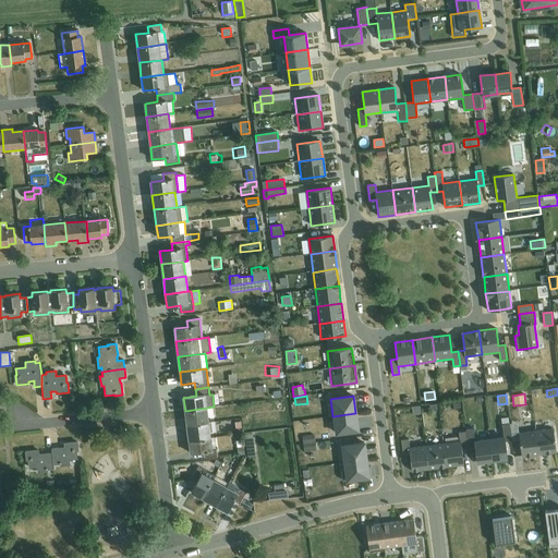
[(214,407),(185,411),(186,425),(215,422),(217,422),(215,405),(214,407)]
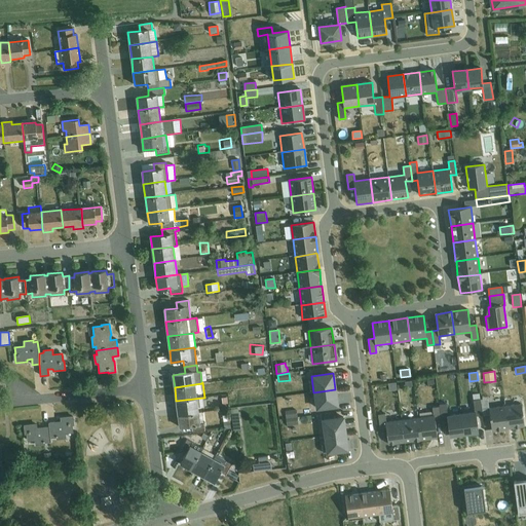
[(396,382),(388,383),(388,390),(397,389),(396,382)]
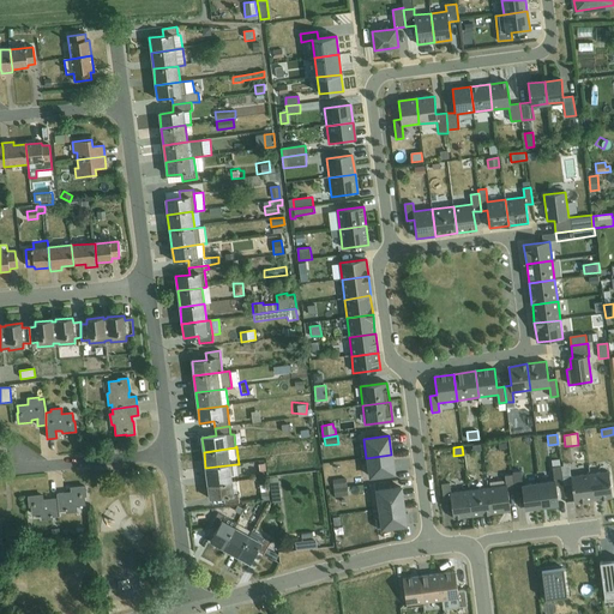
[(391,455),(366,458),(368,477),(393,474),(391,455)]
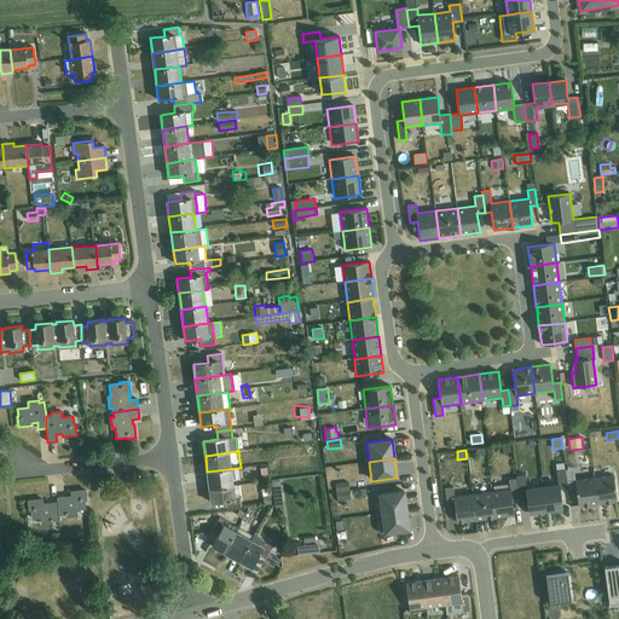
[(543,486),(545,512),(563,509),(560,490),(567,489),(563,463),(556,464),(559,484),(543,486)]
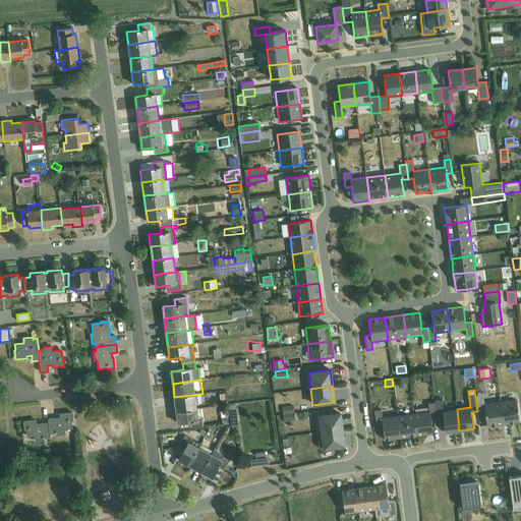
[(200,394),(174,397),(176,411),(196,409),(196,404),(201,403),(200,394)]
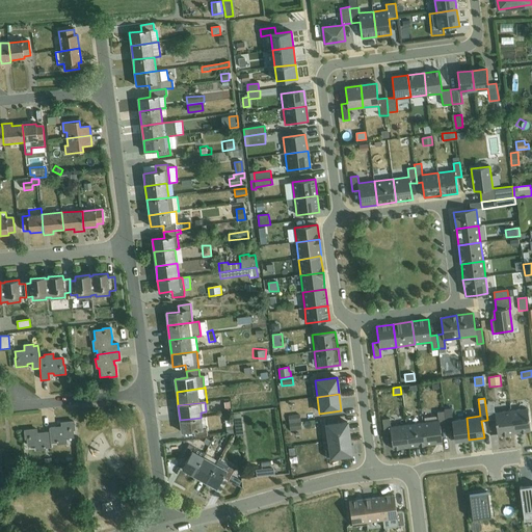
[(444,411),(446,426),(452,425),(454,442),(469,440),(467,418),(453,420),(451,408),(444,409),(444,411)]
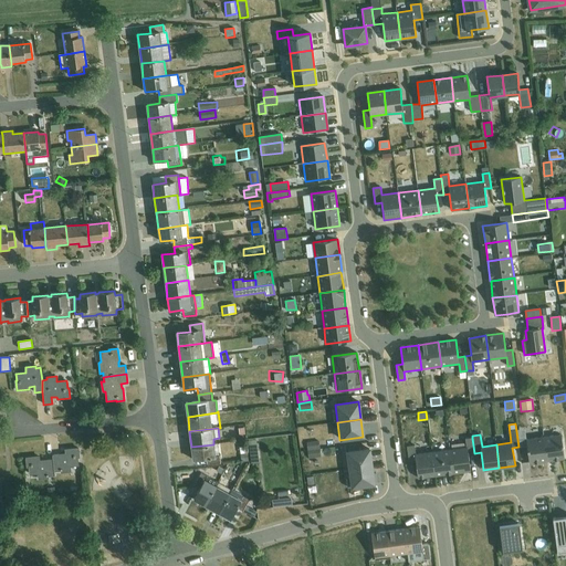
[(544,437),(546,461),(564,459),(561,435),(544,437)]
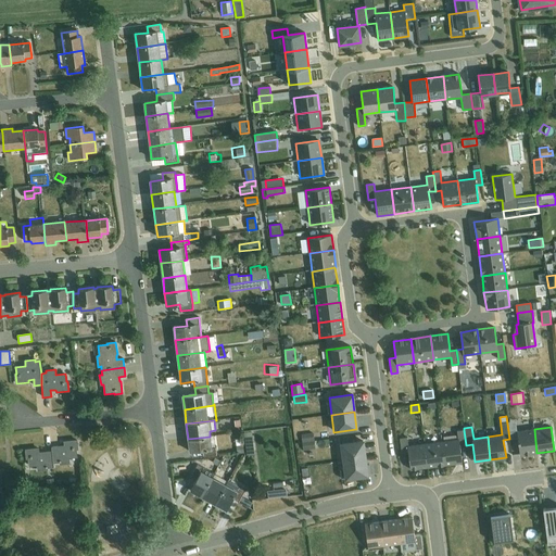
[(536,453),(534,429),(517,431),(520,455),(536,453)]
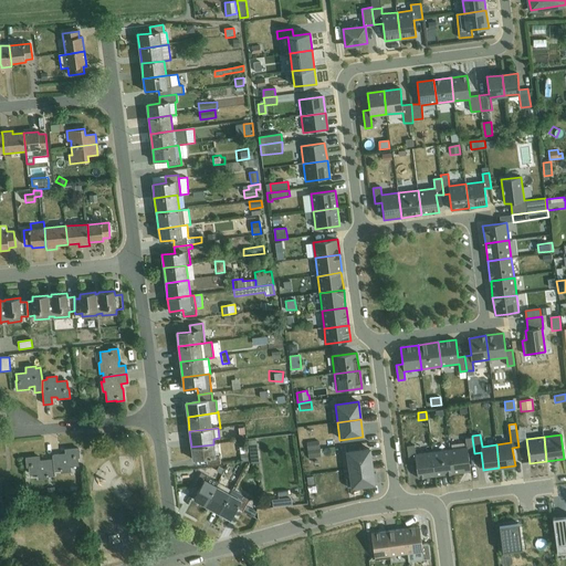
[(450,449),(453,473),(470,471),(468,453),(474,453),(472,438),(465,438),(465,447),(450,449)]
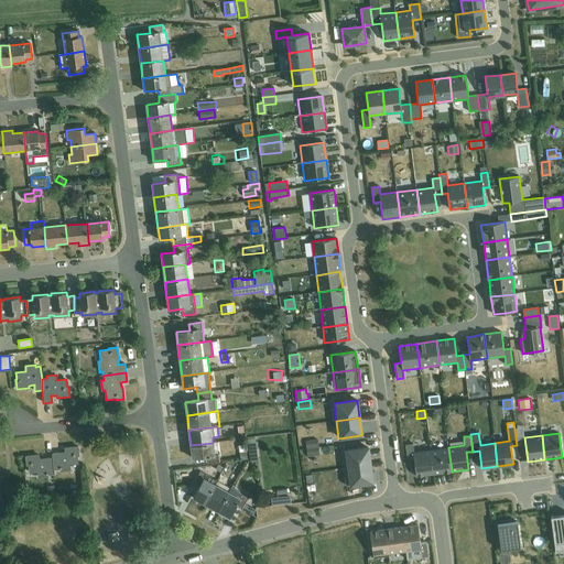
[(256,438),(247,440),(250,462),(258,461),(256,438)]
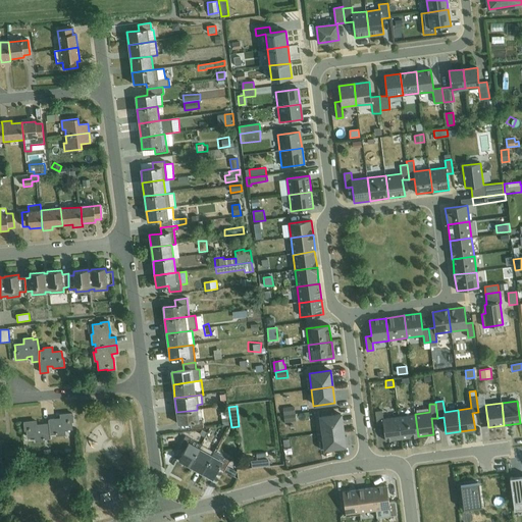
[(283,416),(295,414),(294,407),(282,408),(283,416)]
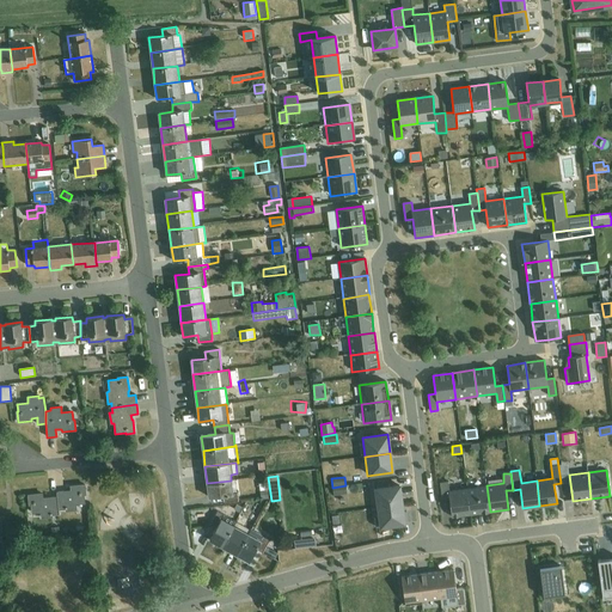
[(231,481),(207,483),(209,497),(224,496),(224,503),(238,501),(234,481),(231,481)]
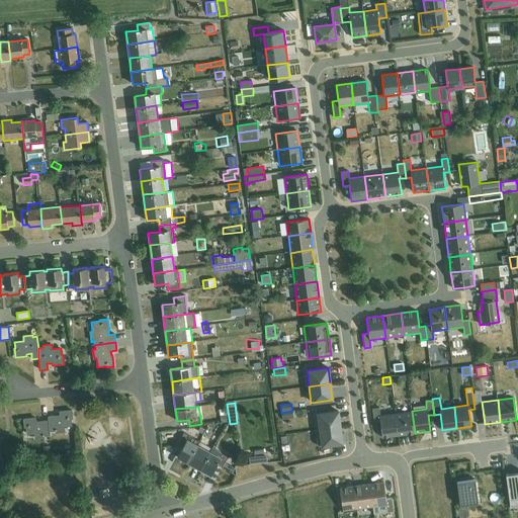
[(399,435),(396,413),(379,415),(378,408),(372,409),(374,422),(380,422),(382,438),(399,435)]
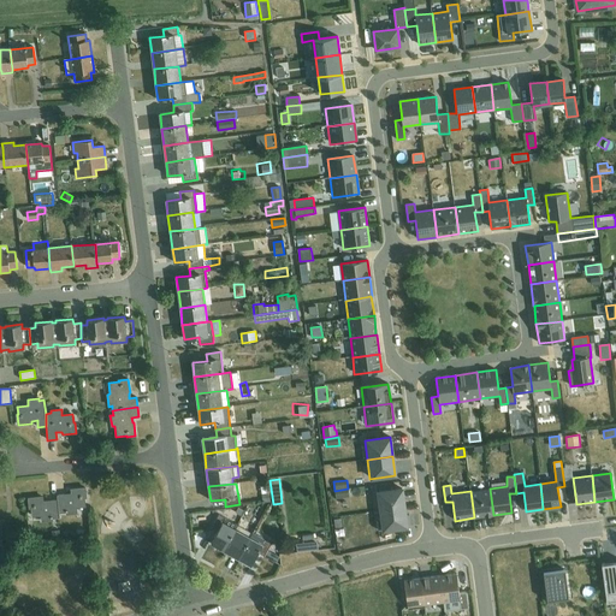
[(58,501),(59,514),(66,513),(66,515),(77,514),(77,508),(86,508),(84,498),(86,498),(86,489),(71,490),(72,495),(57,496),(58,501)]
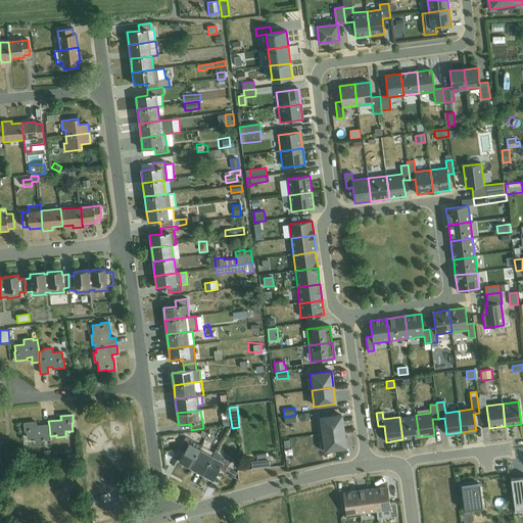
[(295,415),(284,417),(285,424),(296,422),(295,415)]
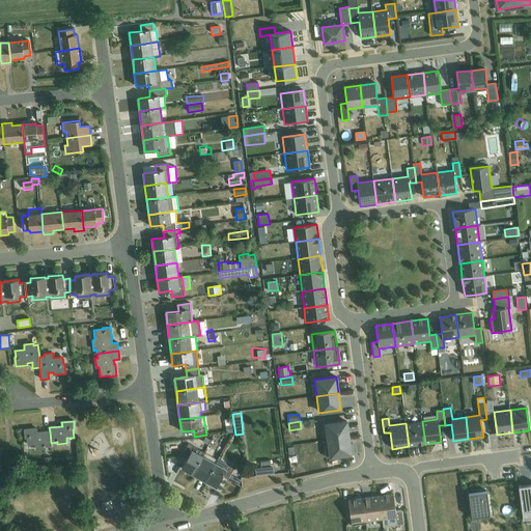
[(327,441),(348,438),(346,421),(325,424),(327,441)]
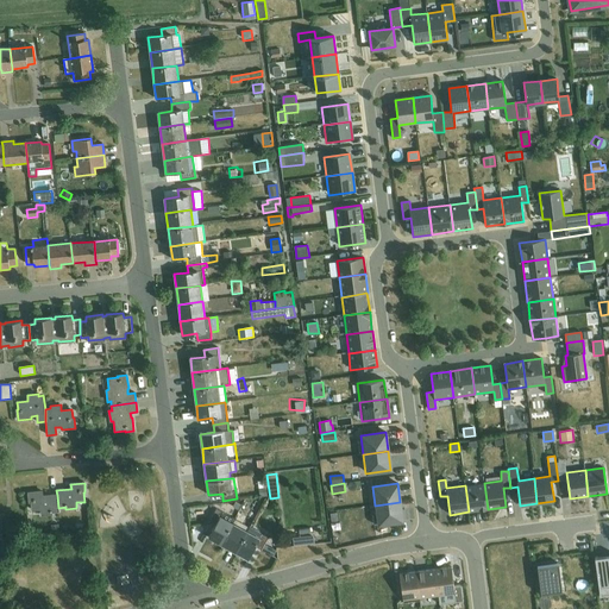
[(465,485),(469,512),(488,509),(484,483),(465,485)]
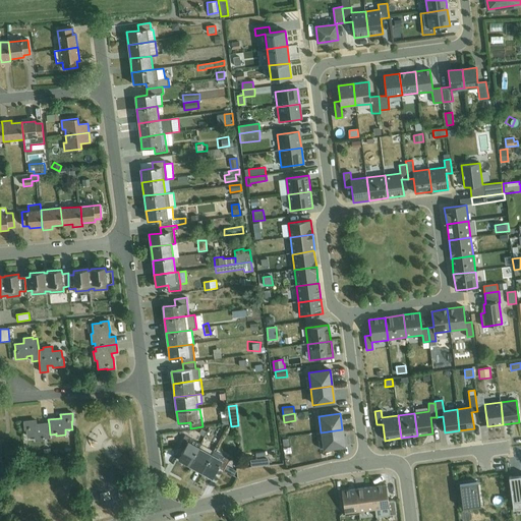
[(50,435),(49,423),(37,424),(36,420),(24,422),(24,430),(26,430),(26,438),(35,437),(35,442),(45,441),(45,439),(50,438),(50,435)]
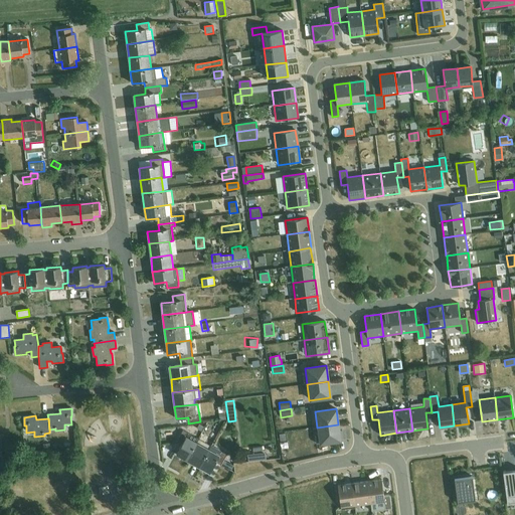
[(338,424),(317,427),(318,434),(315,434),(316,444),(340,441),(338,424)]
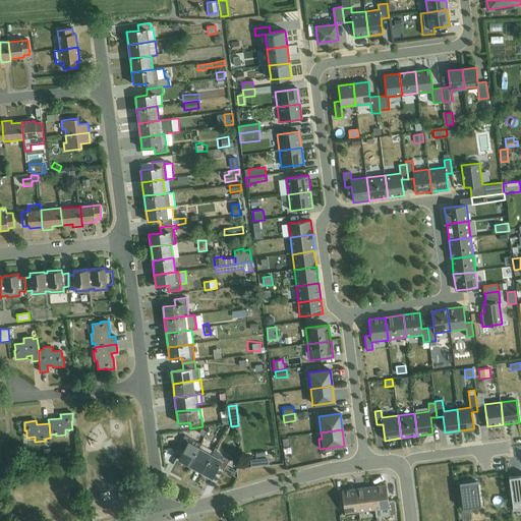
[(189,466),(200,445),(185,436),(179,446),(184,449),(178,460),(189,466)]
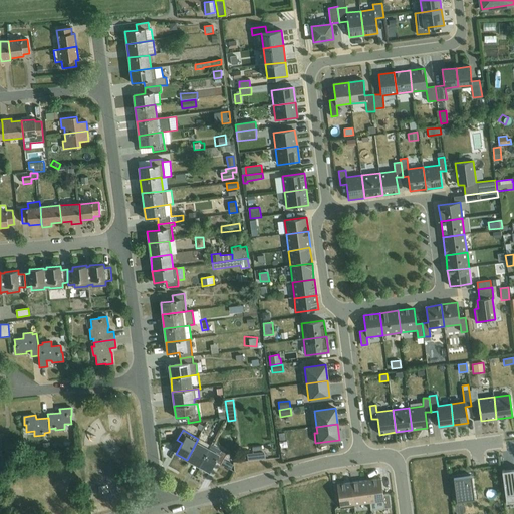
[(198,439),(187,460),(199,466),(211,445),(198,439)]
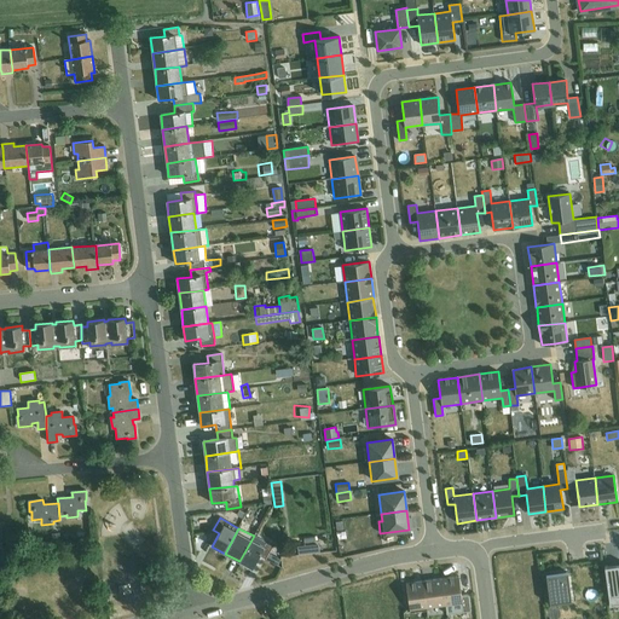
[(254,536),(239,561),(253,568),(260,555),(277,566),(281,560),(273,556),(268,553),(272,547),(254,536)]
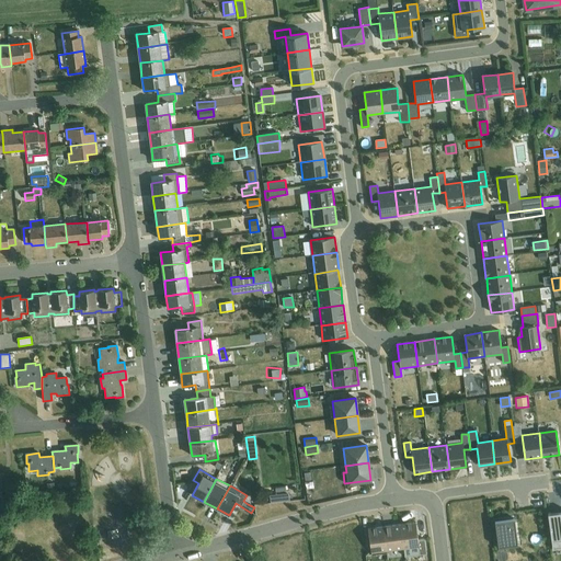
[(288,493),(270,495),(271,503),(289,501),(288,493)]
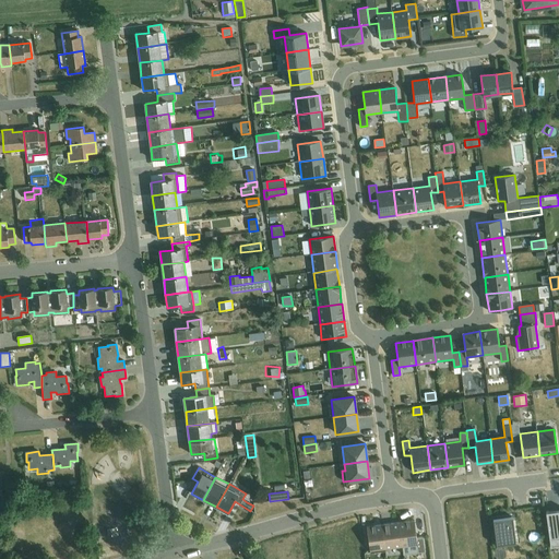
[(545,546),(558,544),(558,510),(542,511),(545,546)]
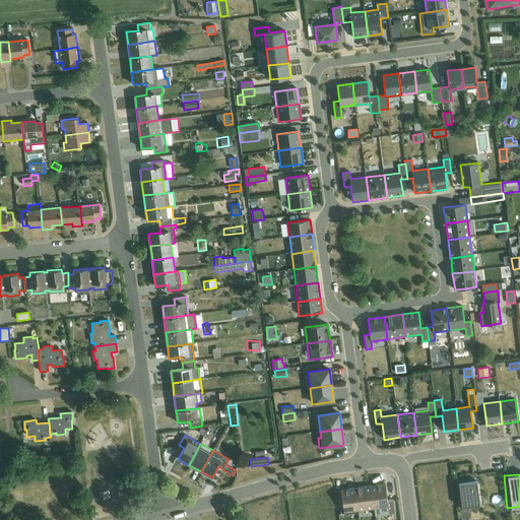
[(476,480),(458,483),(461,502),(462,508),(479,505),(479,500),(476,480)]
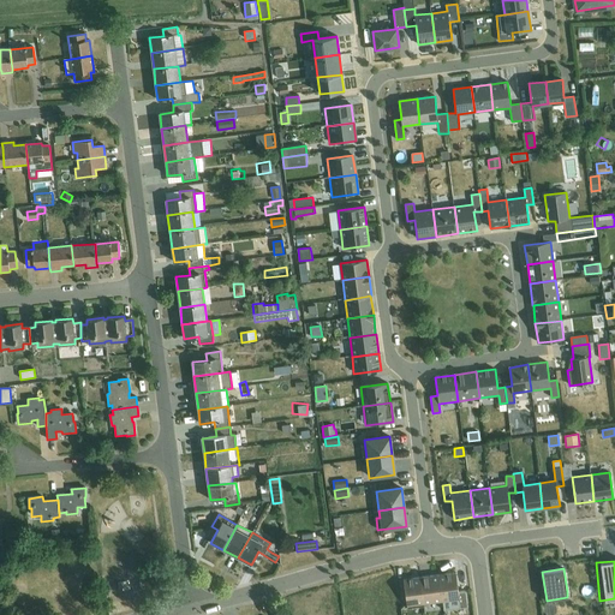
[(439,575),(442,602),(458,599),(459,609),(467,608),(465,591),(458,592),(455,573),(439,575)]
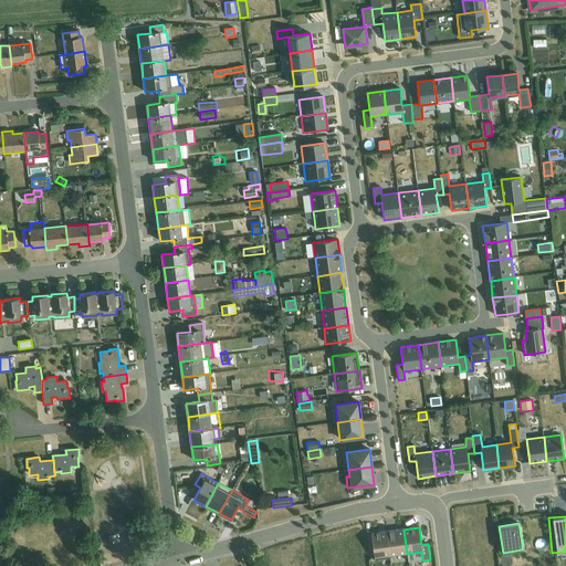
[(387,532),(390,556),(407,554),(404,530),(387,532)]
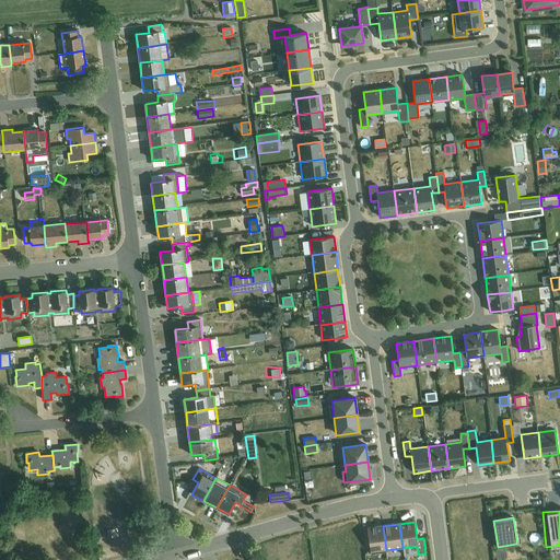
[(386,550),(383,526),(368,528),(371,555),(386,552),(386,550)]
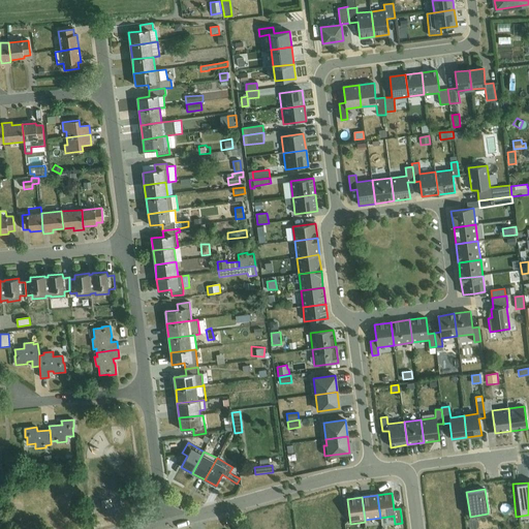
[(394,516),(380,518),(381,525),(395,524),(394,516)]
